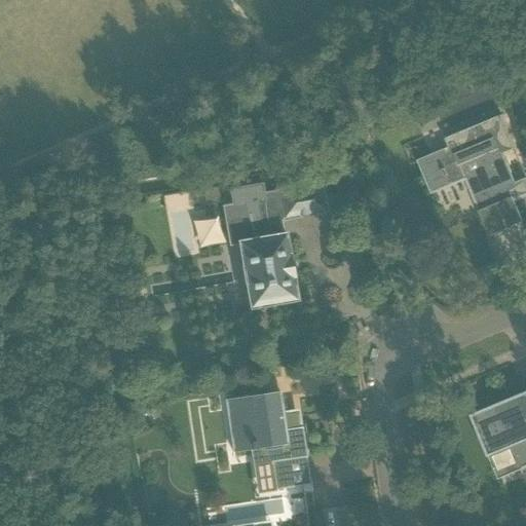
[(405,96),(408,103),(424,97),(421,88),(405,96)]
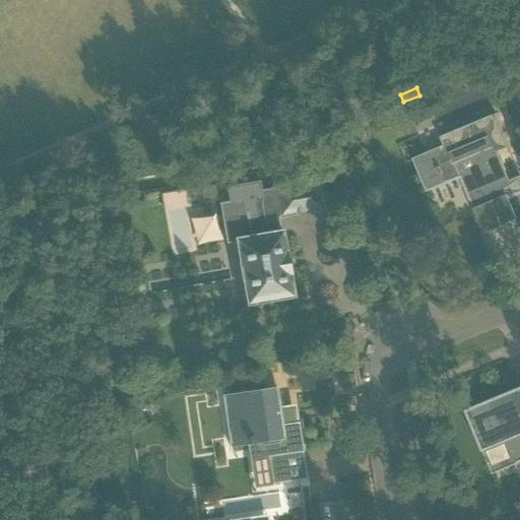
[(474,210),(484,233),(517,219),(508,197),(519,191),(519,171),(519,172),(519,174),(519,176),(510,180),(498,151),(509,146),(510,150),(511,150),(496,114),(440,137),(444,145),(412,159),(427,193),(428,192),(427,191),(461,176),(475,210),(474,210)]
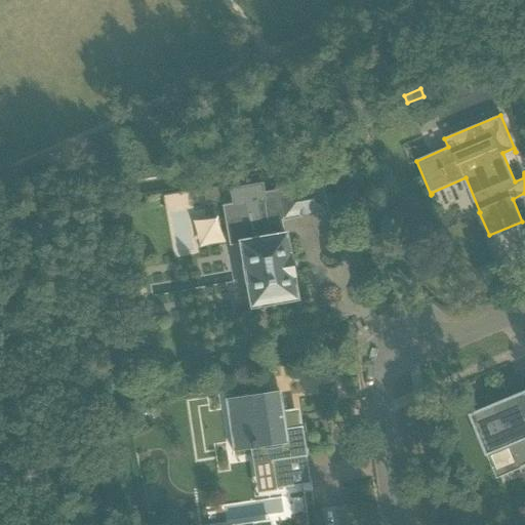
[(263,187),(230,192),(232,208),(254,204),(257,220),(246,223),(243,223),(246,241),(239,242),(239,245),(250,308),(254,308),(255,308),(256,309),(257,309),(258,309),(259,310),(260,310),(261,310),(263,309),(264,309),(265,309),(266,308),(267,308),(267,307),(268,307),(269,306),(269,305),(296,300),(292,279),(293,279),(292,273),(291,271),(290,272),(289,264),(290,263),(290,261),(289,255),(288,255),(284,234),(281,235),(279,219),(283,218),(325,211),(321,185),(279,192),(279,195),(280,199),(265,201),(264,194),(263,187)]
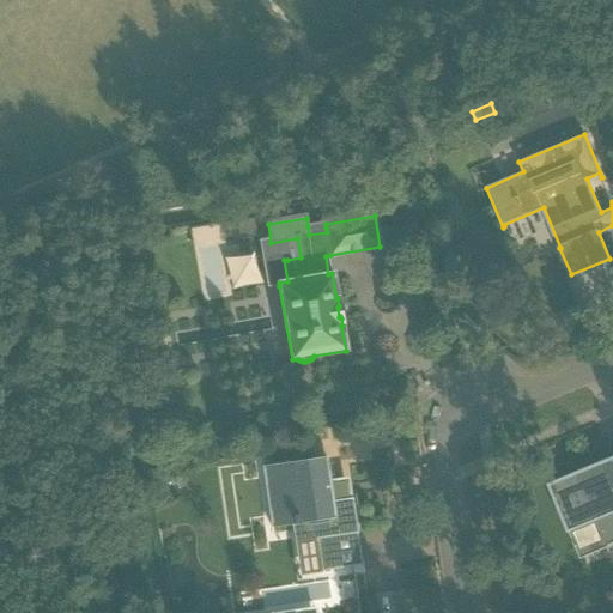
[(612,457),(548,485),(568,533),(595,522),(596,525),(606,547),(612,544),(612,457)]
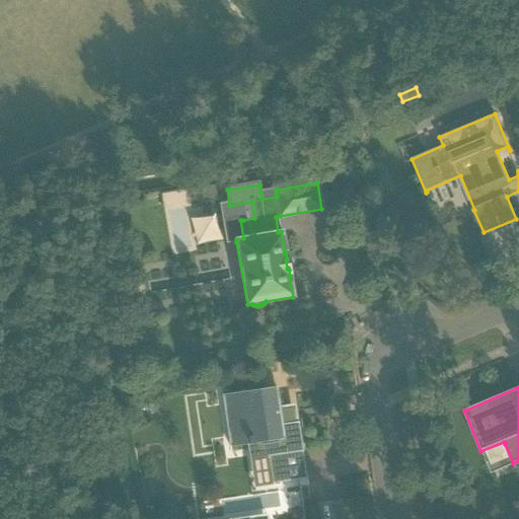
[(306,478),(306,477),(302,477),(299,452),(302,452),(298,423),(295,423),(293,410),(287,411),(287,406),(279,408),(276,388),(224,396),(231,445),(249,443),(249,446),(253,445),(252,439),(267,437),(269,456),(267,456),(271,484),(306,478)]
